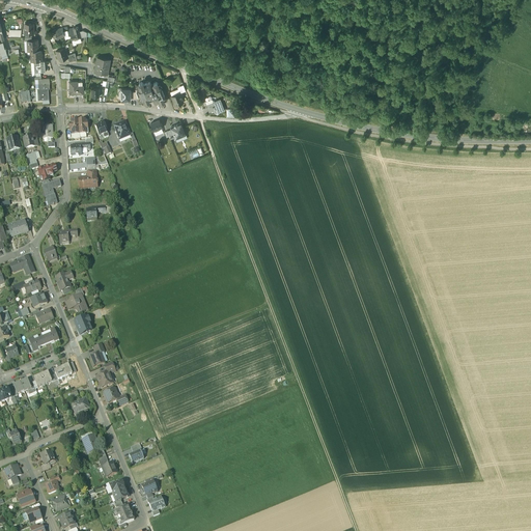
[(32,24),(25,24),(25,29),(25,34),(32,34),(33,34),(33,29),(32,29),(32,27),(32,24)]
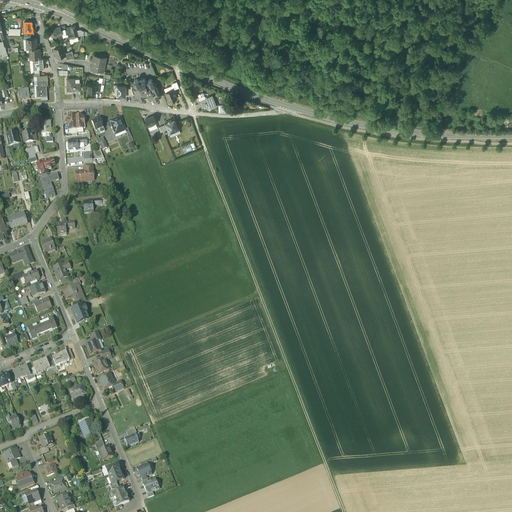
[(75,26),(71,27),(72,33),(68,34),(69,38),(77,37),(76,30),(80,30),(75,28),(75,26)]
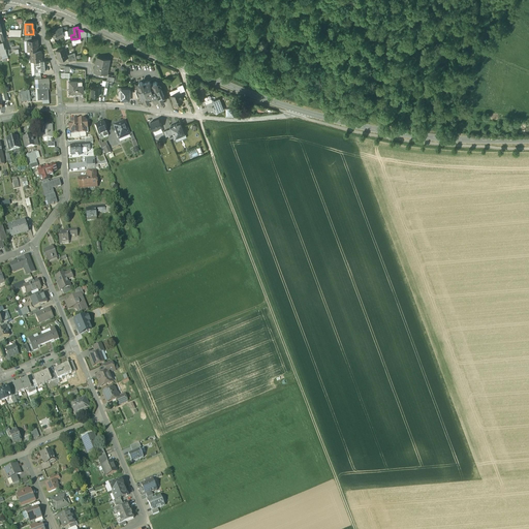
[(62,28),(52,31),(54,38),(64,35),(62,28)]
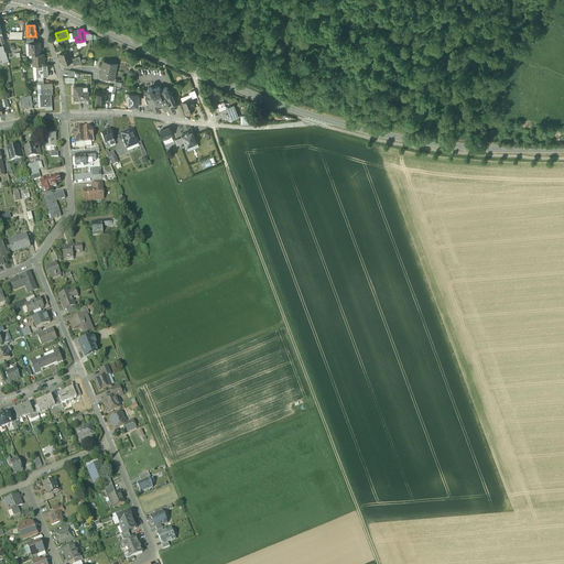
[(34,43),(29,44),(29,55),(32,55),(41,54),(40,43),(34,43)]
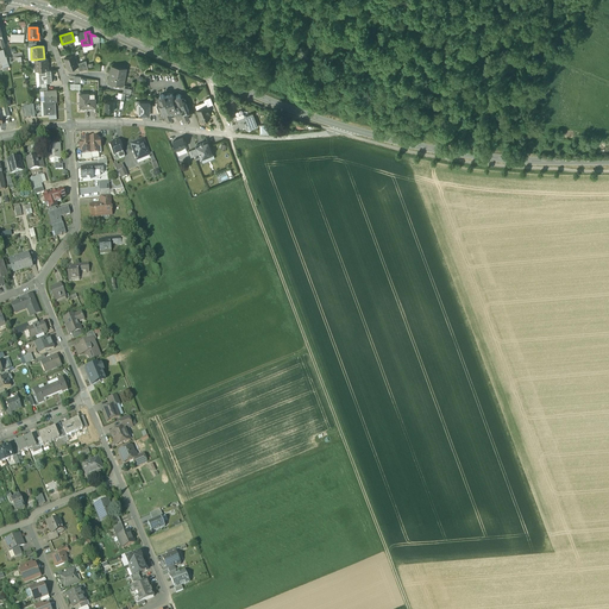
[(4,54),(0,54),(0,58),(4,71),(10,69),(8,63),(11,63),(10,57),(7,58),(6,57),(4,48),(2,49),(2,51),(4,54)]
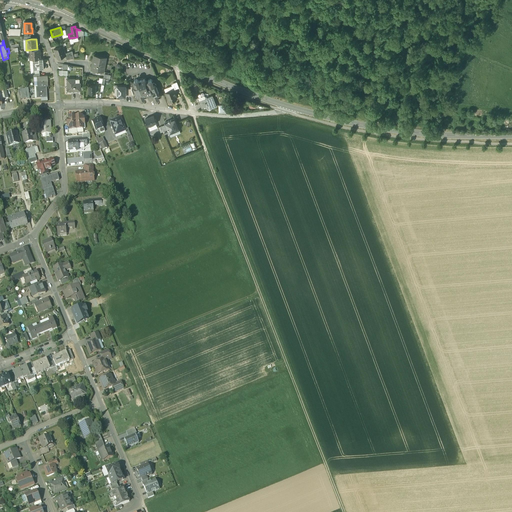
[(62,47),(54,50),(57,59),(65,56),(65,54),(62,47)]
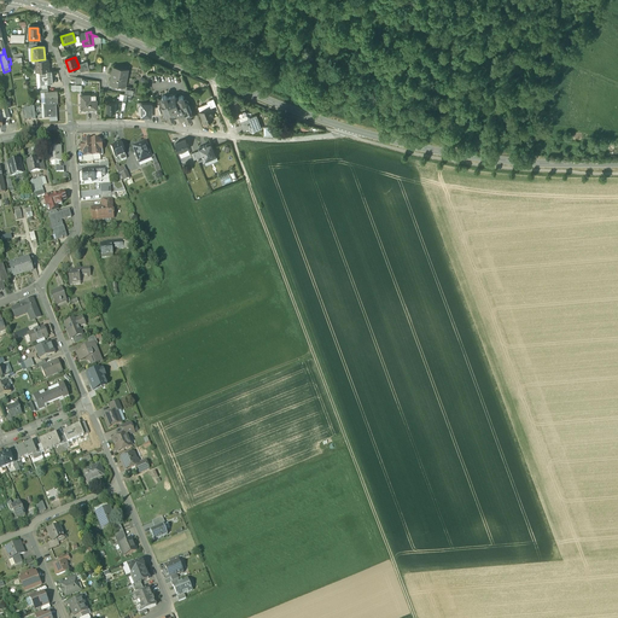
[(45,59),(35,60),(36,73),(39,73),(48,73),(48,59),(45,59)]
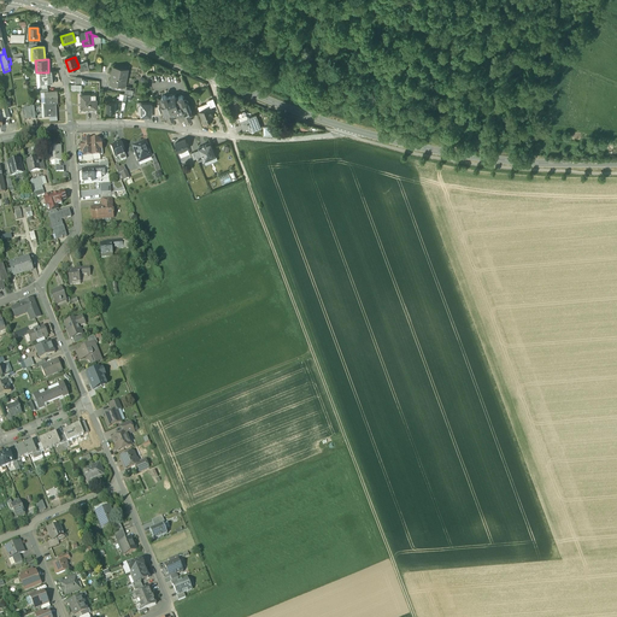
[(87,62),(78,65),(78,68),(80,72),(89,71),(87,62)]
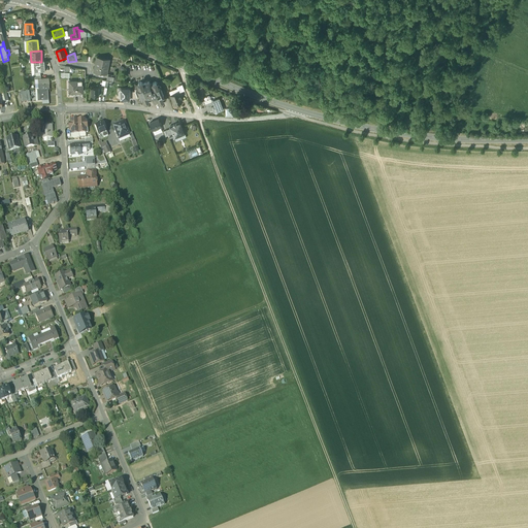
[(109,60),(97,58),(94,72),(106,75),(109,60)]
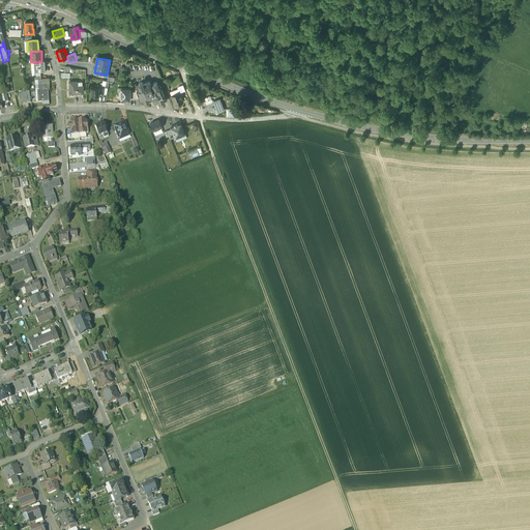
[(41,62),(33,62),(34,74),(40,72),(46,72),(45,62),(41,62)]
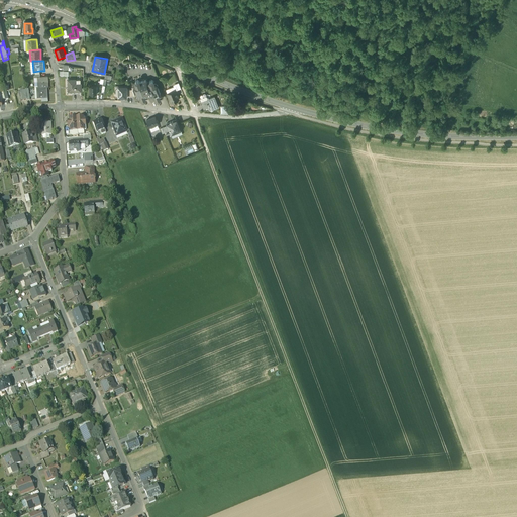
[(47,77),(39,77),(39,78),(37,78),(37,88),(46,88),(48,87),(47,77)]
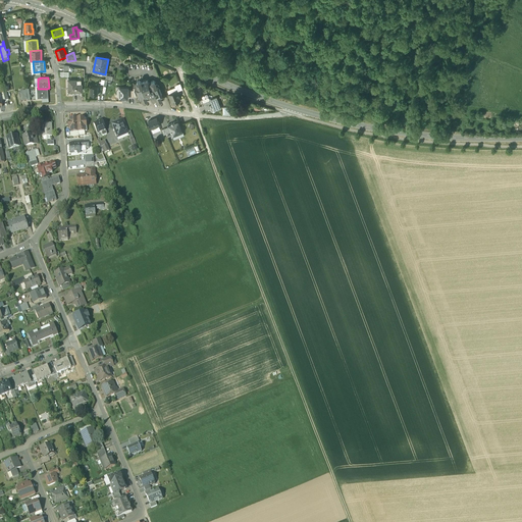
[(76,82),(68,82),(68,94),(82,94),(82,87),(76,87),(76,82)]
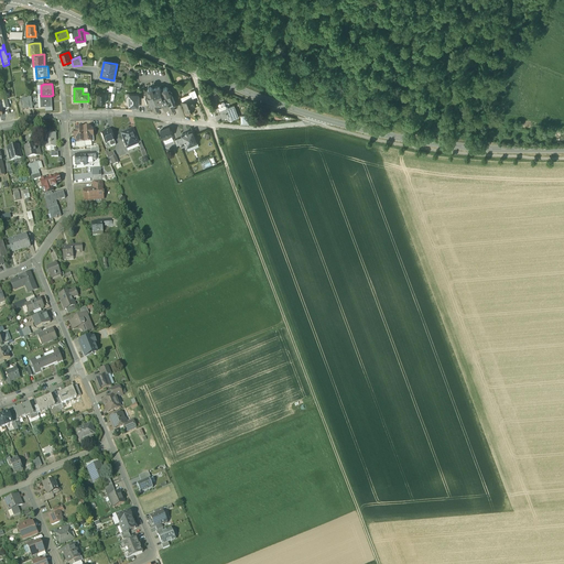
[(159,88),(152,90),(152,89),(151,88),(148,89),(148,90),(148,93),(147,93),(152,110),(154,109),(155,110),(156,111),(159,110),(159,109),(159,108),(163,106),(165,111),(170,109),(171,110),(172,111),(174,110),(174,109),(174,108),(176,107),(170,90),(167,90),(167,89),(166,88),(163,89),(163,90),(163,93),(161,94),(159,88)]
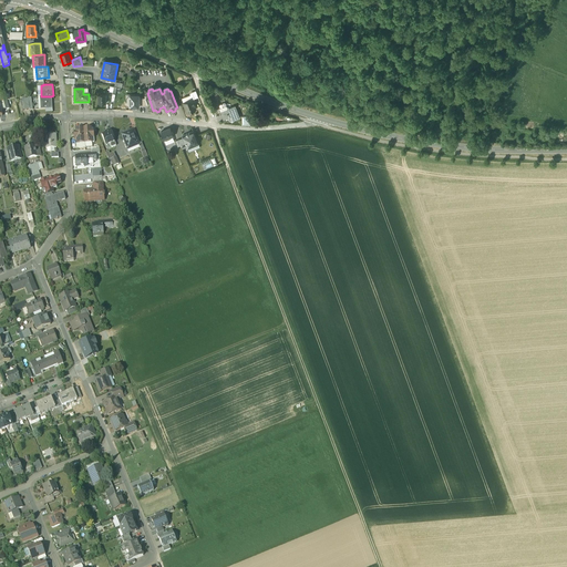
[(41,96),(40,96),(41,109),(52,107),(51,96),(41,96)]
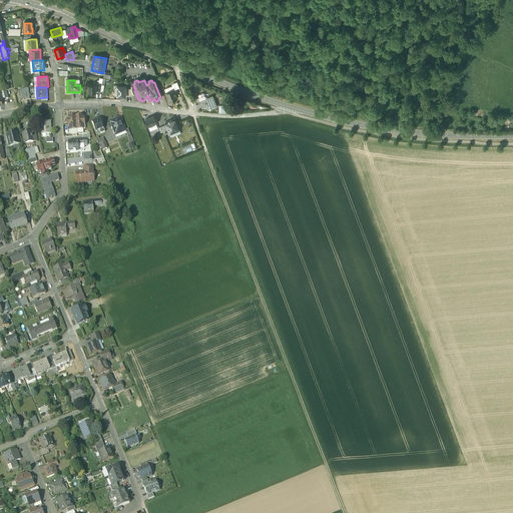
[(25,89),(21,90),(22,92),(18,92),(20,99),(27,97),(26,92),(25,89)]
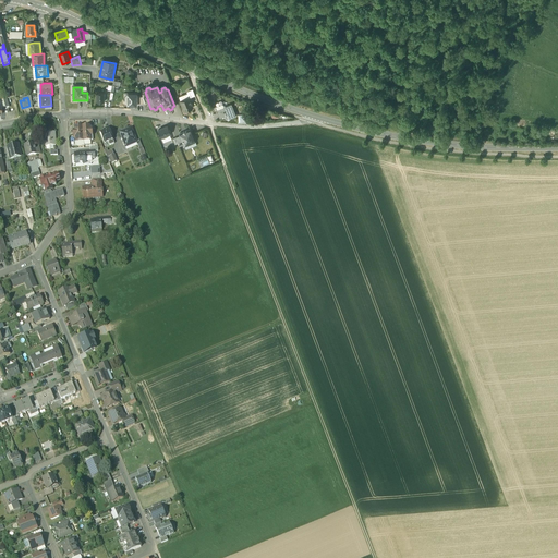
[(190,98),(180,101),(184,112),(193,108),(192,105),(193,105),(190,98)]
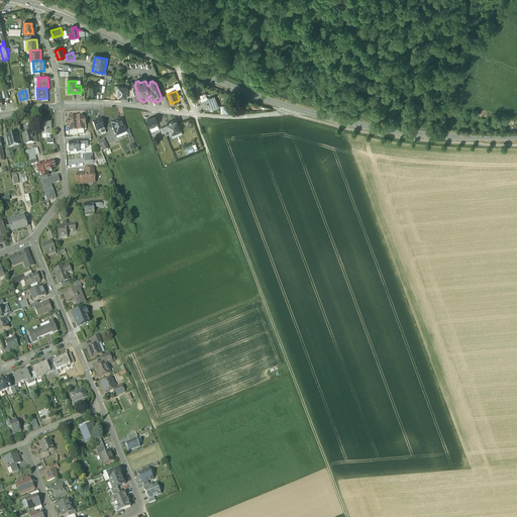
[(211,99),(201,102),(202,105),(204,109),(211,106),(212,110),(218,108),(214,98),(211,99)]
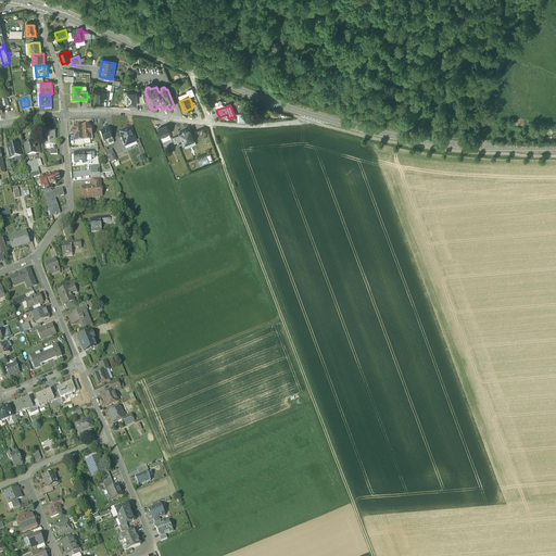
[(89,125),(81,126),(83,139),(90,139),(90,134),(92,134),(91,127),(89,128),(89,125)]
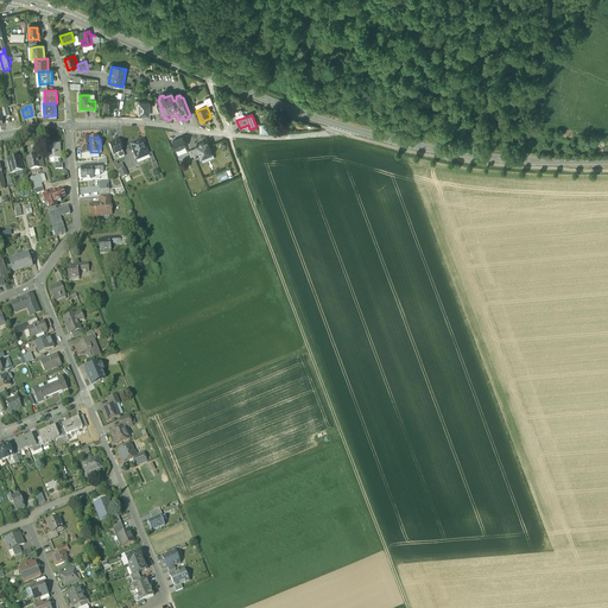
[(89,138),(81,138),(81,141),(80,141),(80,147),(82,147),(83,153),(90,152),(89,138)]
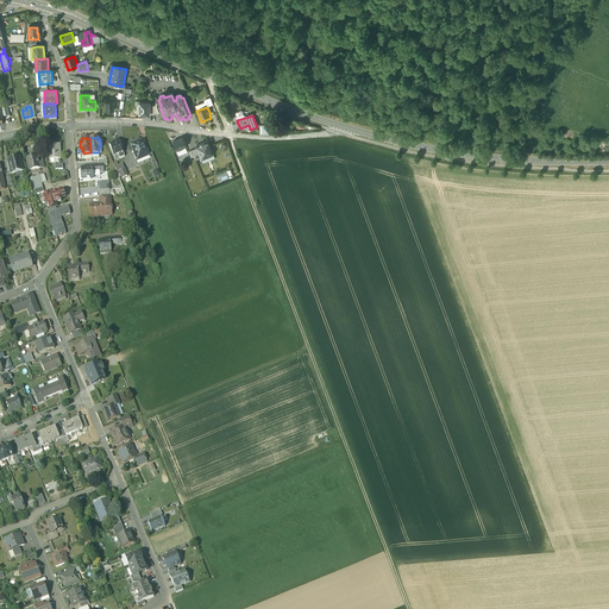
[(143,139),(131,144),(137,158),(142,156),(142,157),(149,155),(149,154),(143,139)]
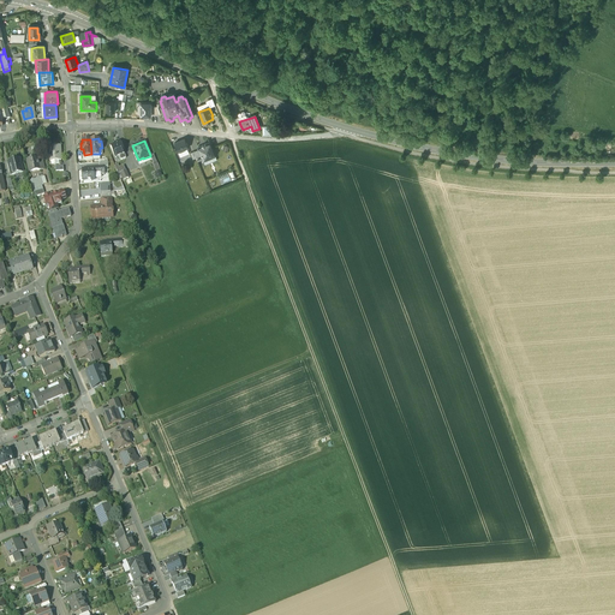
[(185,141),(174,144),(178,153),(189,149),(185,141)]
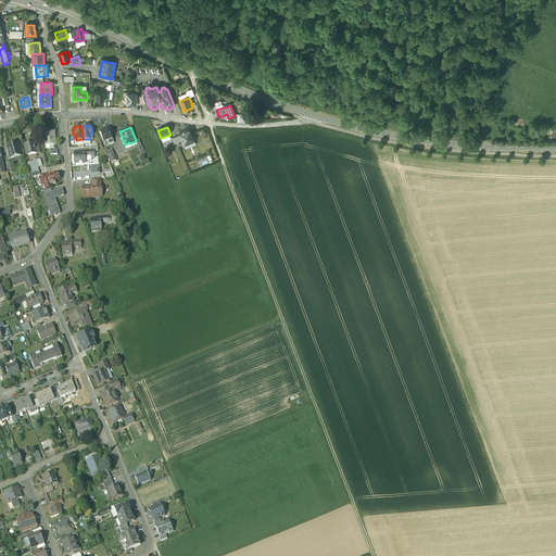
[(109,128),(100,131),(103,140),(113,137),(109,128)]
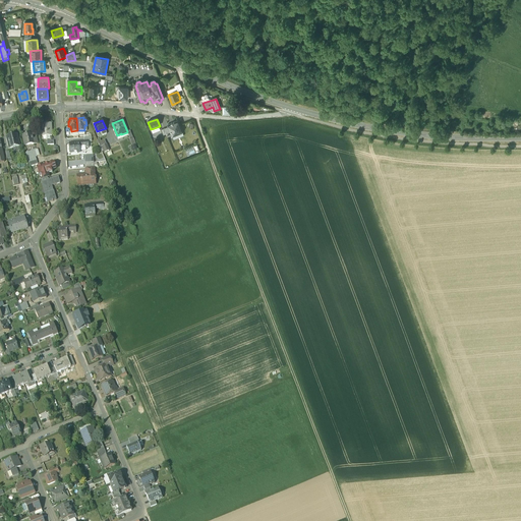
[(51,122),(42,123),(43,135),(52,134),(51,122)]
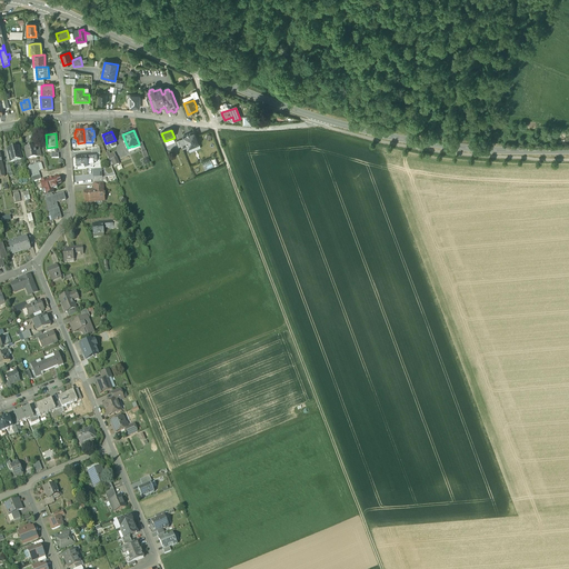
[(199,146),(195,133),(190,135),(187,136),(182,138),(183,140),(188,149),(188,150),(191,149),(191,148),(191,147),(195,146),(196,146),(196,147),(199,146)]
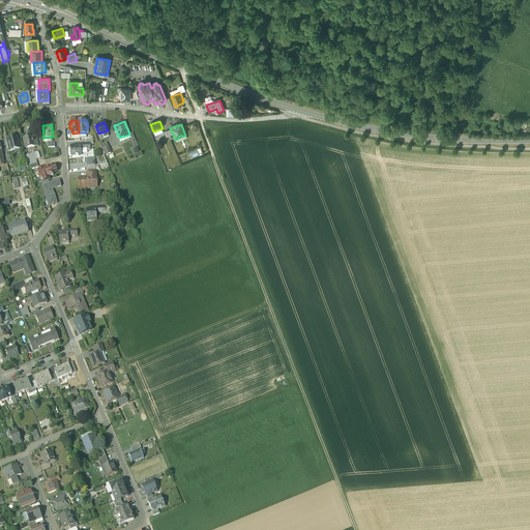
[(17,136),(7,138),(9,150),(20,147),(17,136)]
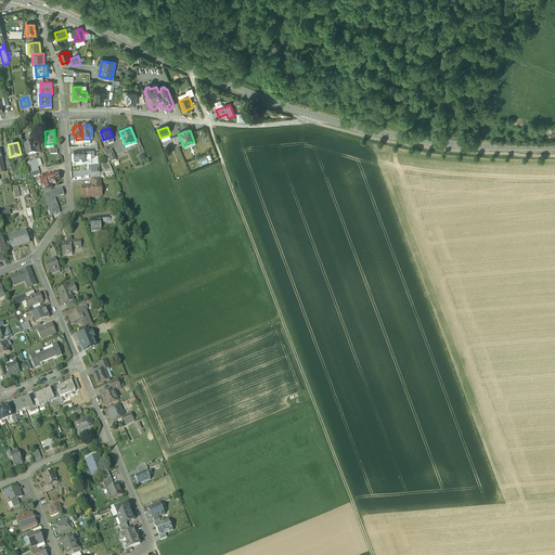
[(34,142),(24,144),(26,154),(36,152),(35,145),(34,142)]
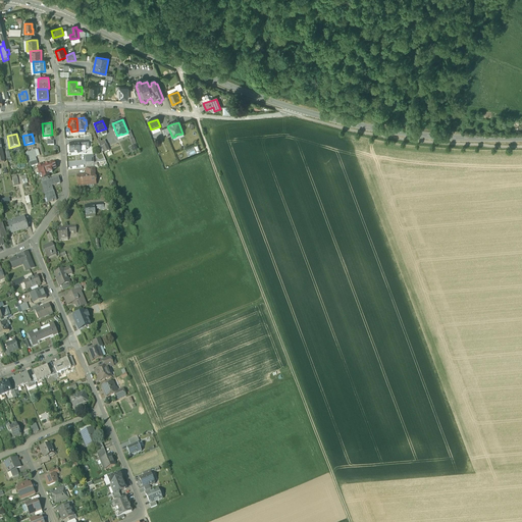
[(75,143),(69,144),(70,153),(80,152),(80,146),(79,142),(75,142),(75,143)]
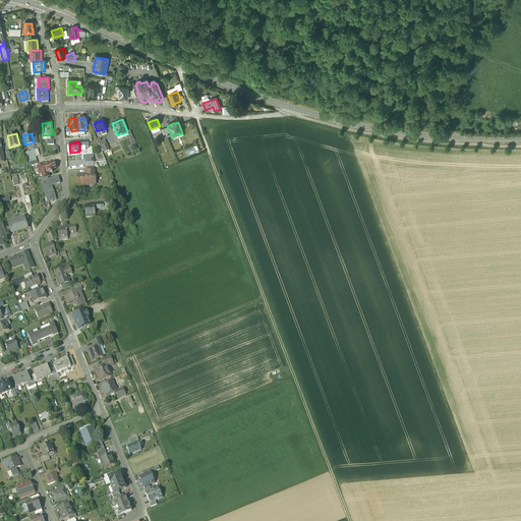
[(35,150),(25,152),(29,162),(37,160),(36,156),(37,156),(35,150)]
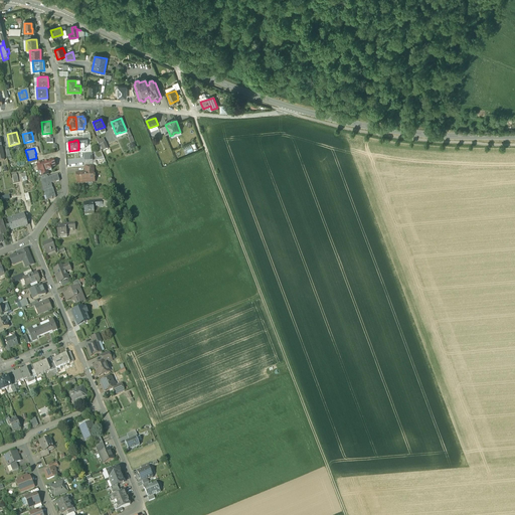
[(53,160),(44,163),(44,162),(43,162),(43,163),(37,164),(41,176),(46,174),(48,174),(47,171),(47,168),(51,167),(55,166),(53,160)]
